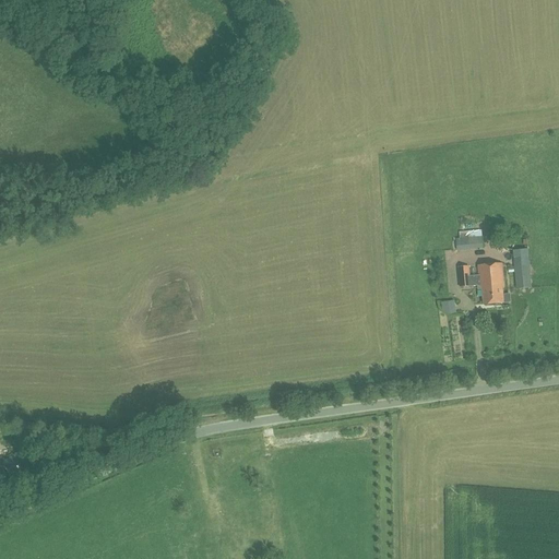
[(455,239),(456,250),(483,248),(482,230),(459,232),(460,238),(455,239)]
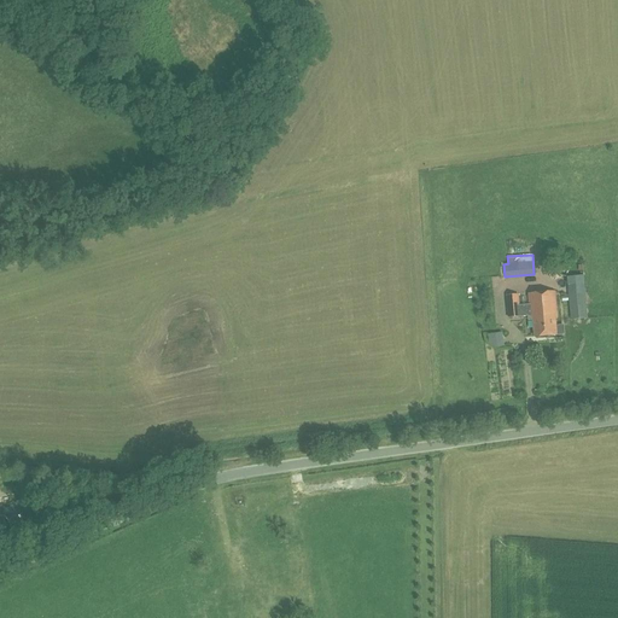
[(534,320),(535,337),(557,334),(554,318),(558,318),(555,291),(529,293),(530,304),(519,305),(518,295),(507,296),(509,318),(531,316),(531,320),(534,320)]
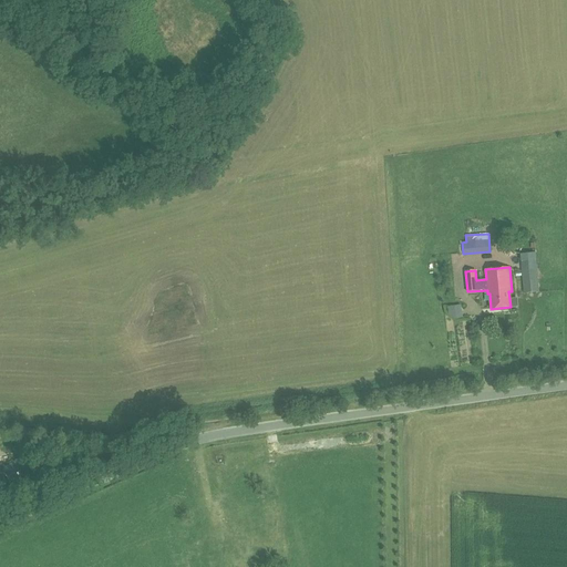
[(523,271),(524,292),(540,291),(538,270),(523,271)]
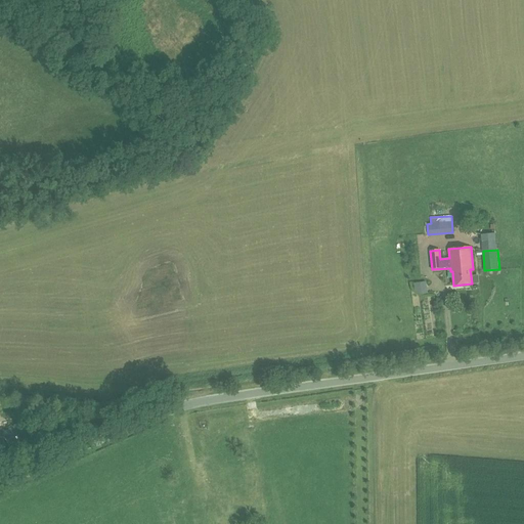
[(415,292),(421,295),(427,294),(425,282),(413,285),(413,287),(415,292)]
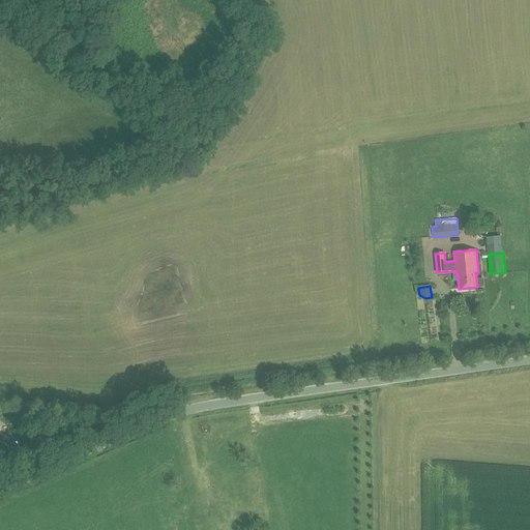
[(25,428),(3,442),(9,451),(31,437),(25,428)]
